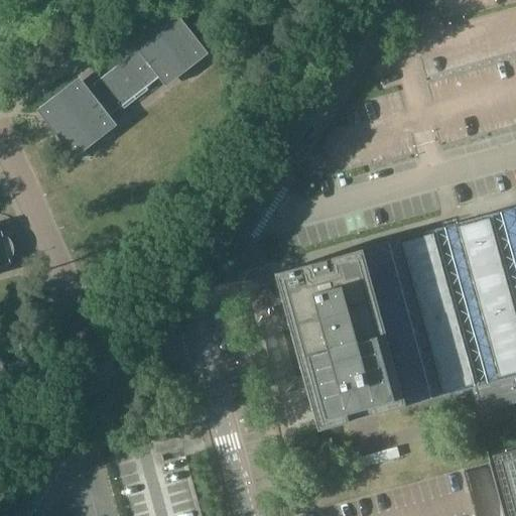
[(117,126),(109,116),(158,78),(165,88),(208,54),(170,6),(128,39),(137,50),(88,89),(79,78),(36,111),(75,159),(117,126)]
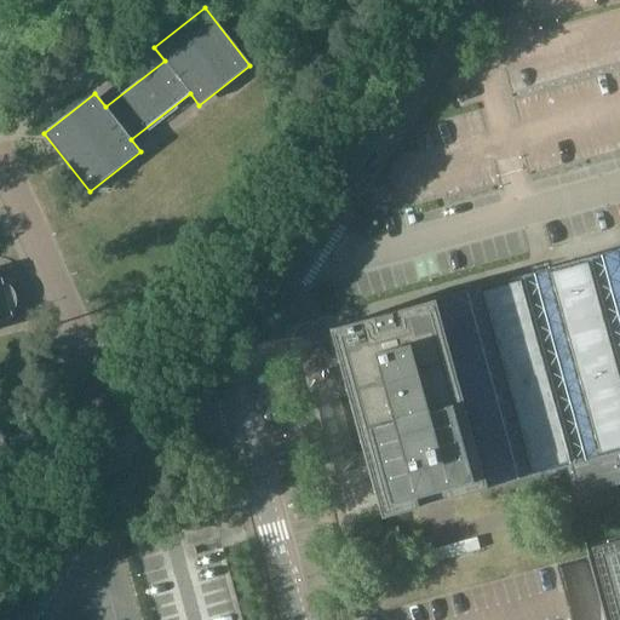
[(619,480),(619,460),(618,453),(619,452),(619,248),(568,263),(435,299),(329,329),(336,352),(323,356),(326,367),(339,363),(367,466),(382,518),(484,489),(570,466),(578,492),(619,480)]
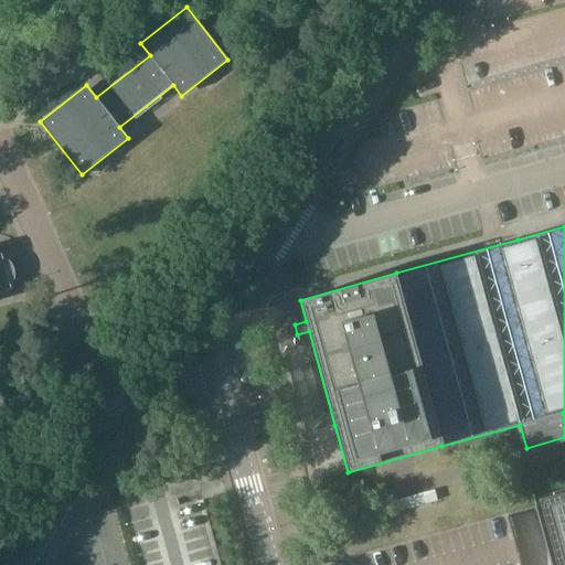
[(0,294),(12,291),(10,286),(11,285),(12,283),(13,281),(13,279),(13,277),(13,275),(13,274),(13,272),(12,269),(11,268),(11,266),(10,265),(7,262),(6,260),(2,259),(1,256),(0,255),(0,294)]
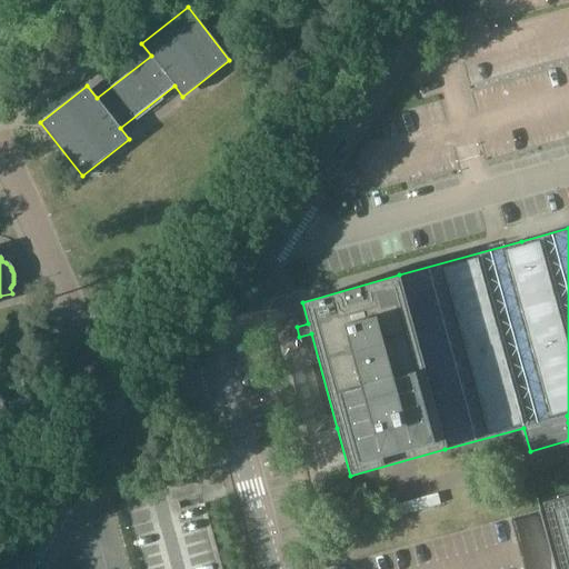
[(178,510),(141,489),(96,568),(221,568),(203,502),(178,510)]
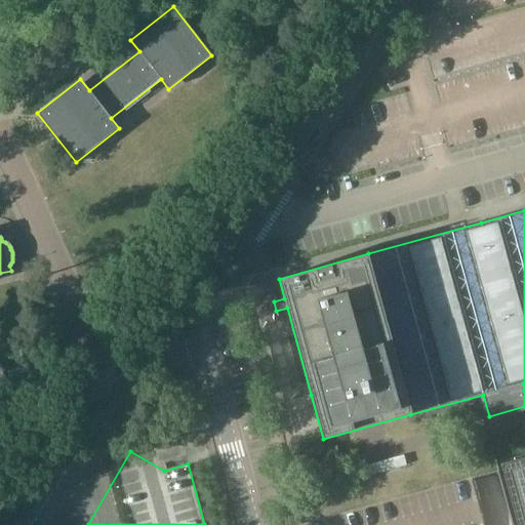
[(524,455),(514,458),(524,498),(524,455)]
